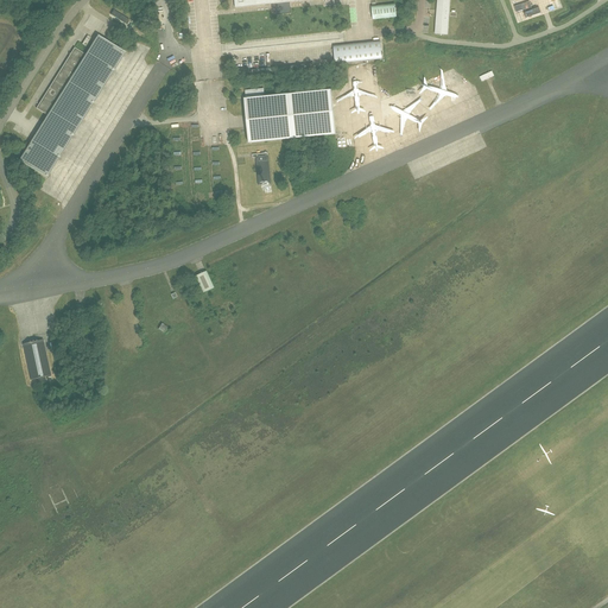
[(437,0),(437,11),(437,13),(435,33),(448,35),(449,0),(437,0)]
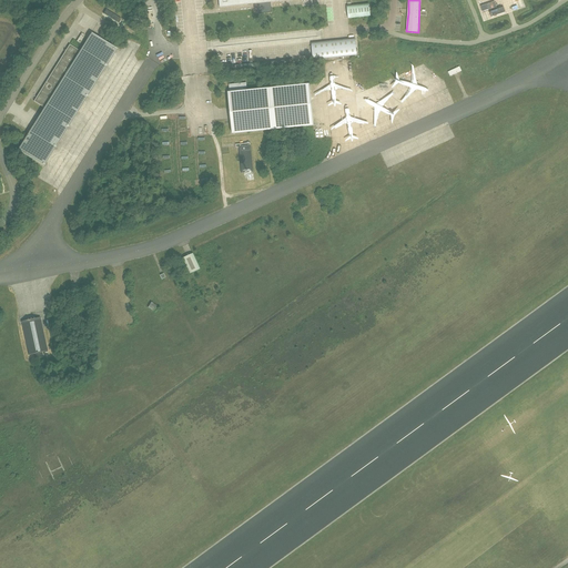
[(495,2),(480,7),(483,12),(489,10),(492,17),(506,11),(504,4),(496,8),(495,2)]
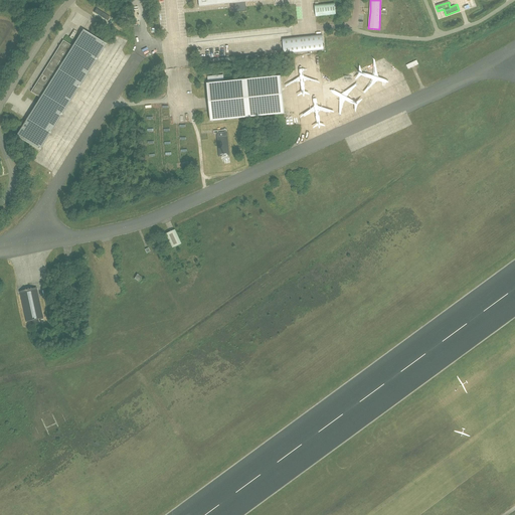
[(316,17),(336,15),(335,4),(315,6),(315,12),(316,17)]
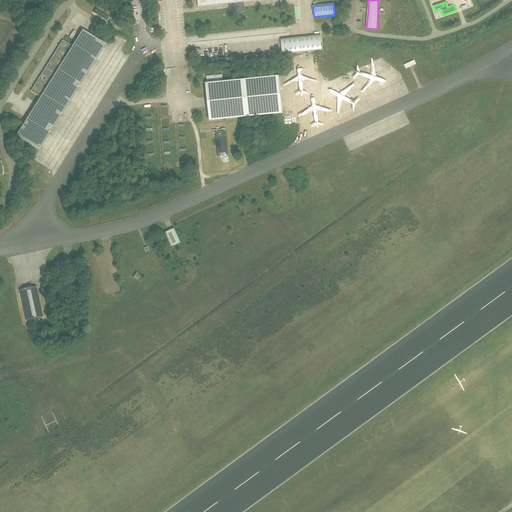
[(96,9),(93,13),(107,21),(109,17),(96,9)]
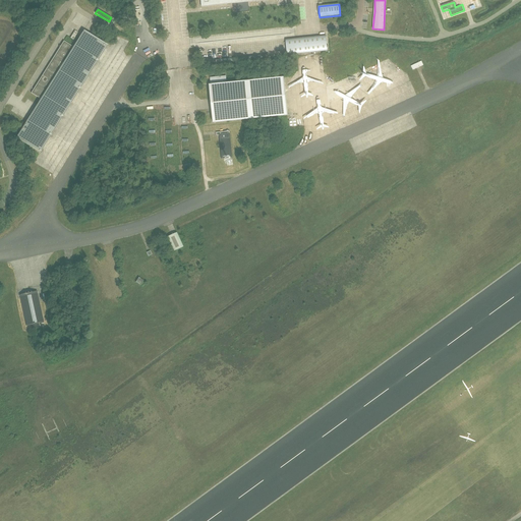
[(18,134),(16,137),(40,153),(108,45),(107,45),(105,44),(83,31),(73,47),(64,41),(61,46),(60,48),(54,56),(53,57),(53,59),(52,60),(51,61),(50,62),(48,65),(47,67),(43,74),(42,76),(37,84),(36,87),(32,93),(41,99),(23,127),(21,129),(19,133),(18,134)]
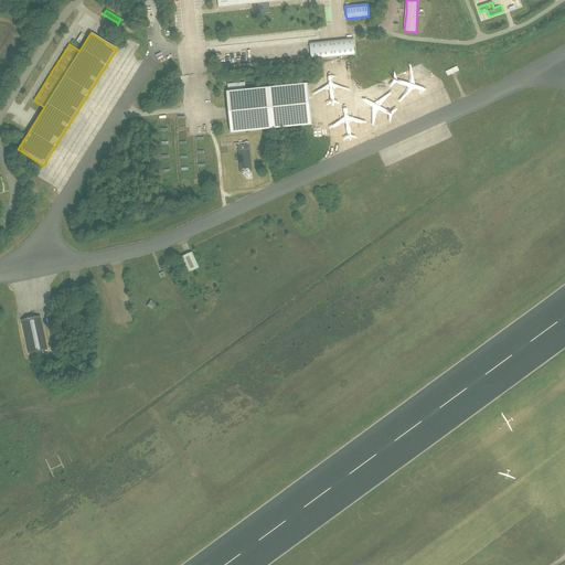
[(311,60),(355,55),(353,39),(310,43),(310,53),(311,60)]
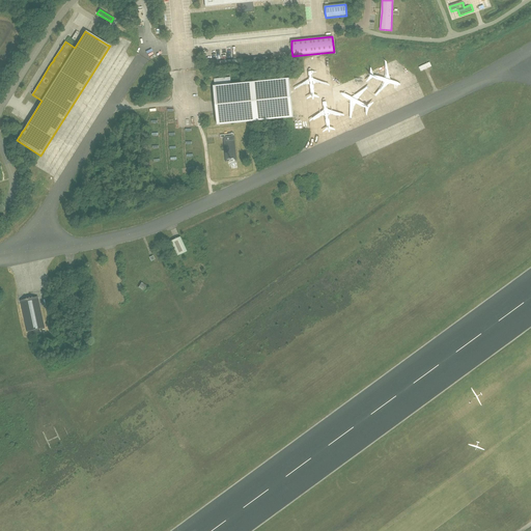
[(419,67),(421,72),(431,66),(429,62),(419,67)]
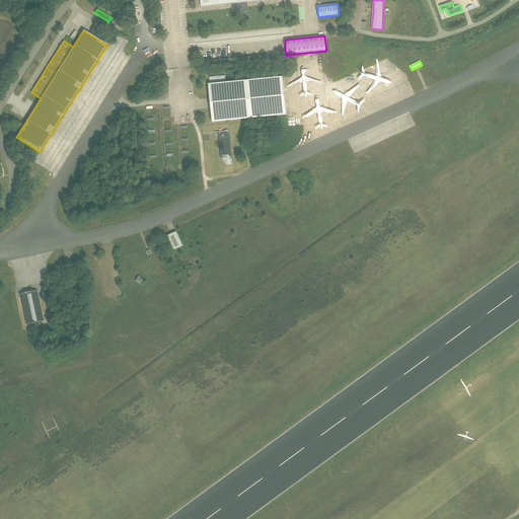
[(210,84),(209,84),(213,123),(286,115),(283,77),(226,83),(225,76),(209,77),(210,84)]
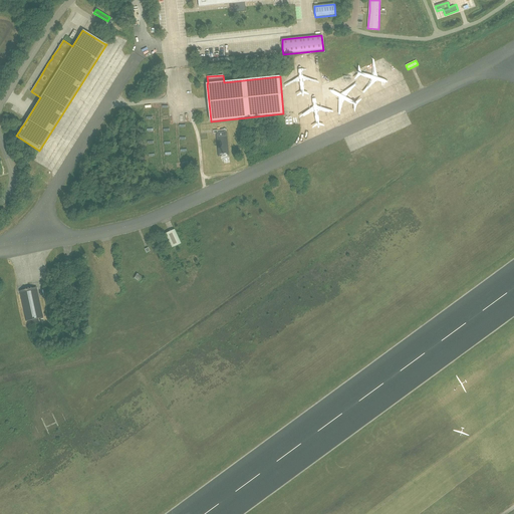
[(214,131),(214,134),(216,134),(219,157),(229,156),(227,132),(226,132),(226,130),(214,131)]
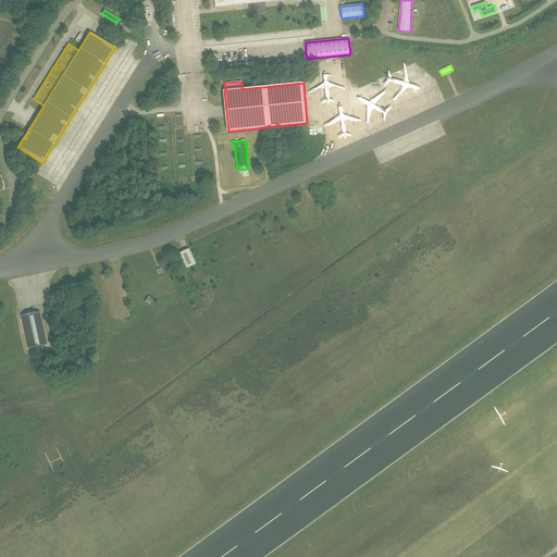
[(189,248),(178,254),(185,269),(196,264),(189,248)]
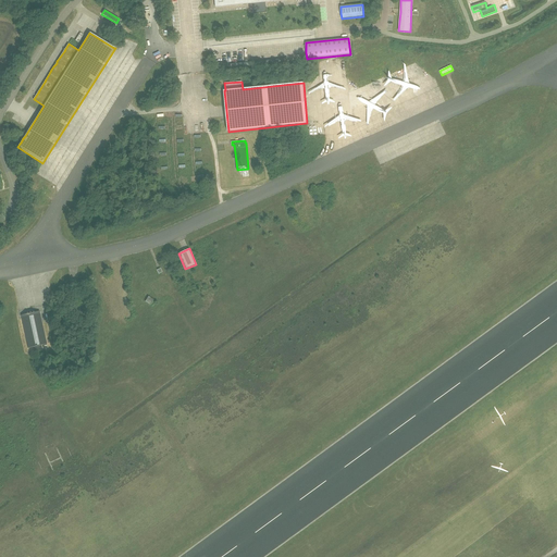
[(153,307),(156,302),(153,301),(155,300),(149,297),(146,302),(153,307)]
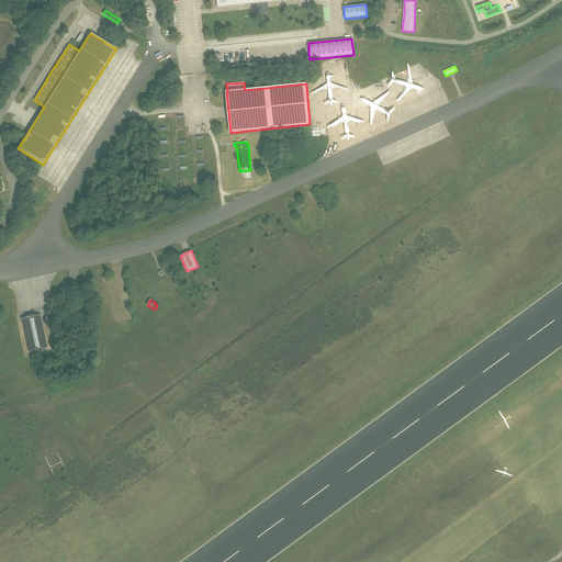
[(38,352),(43,352),(42,348),(47,347),(40,314),(21,318),(29,351),(34,350),(35,353),(38,352)]
